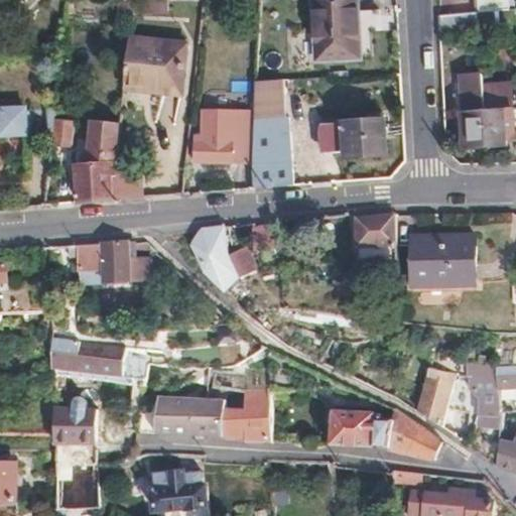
[(358,58),(354,0),(312,0),(314,59),(358,58)]
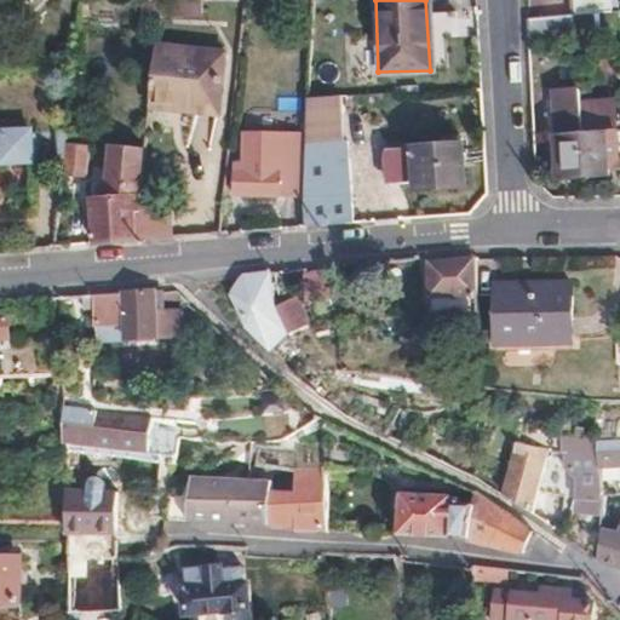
[(573,0),(574,15),(606,12),(604,0),(573,0)]
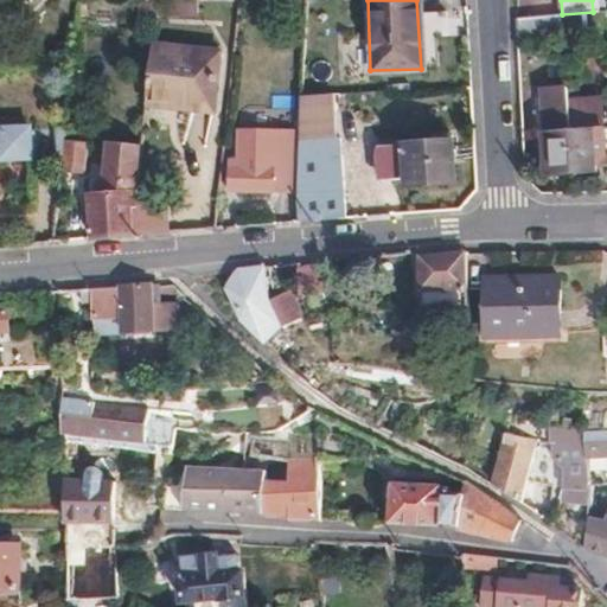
[(562,14),(563,29),(606,24),(606,10),(593,12),(562,14)]
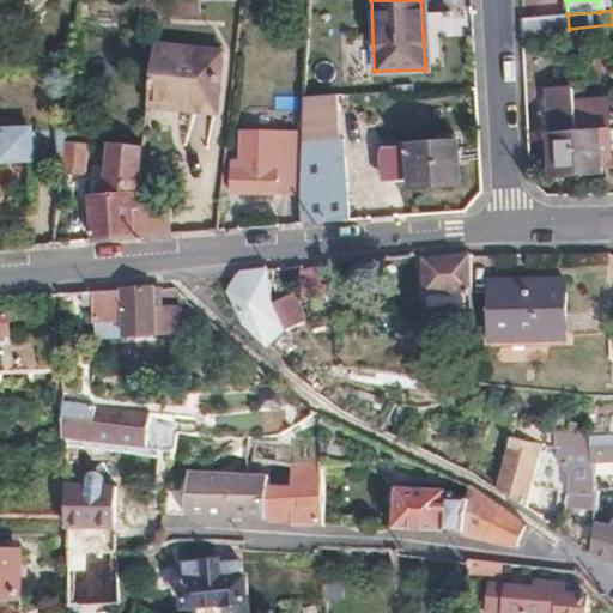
[(522,19),(523,36),(569,30),(569,29),(568,14),(522,19)]
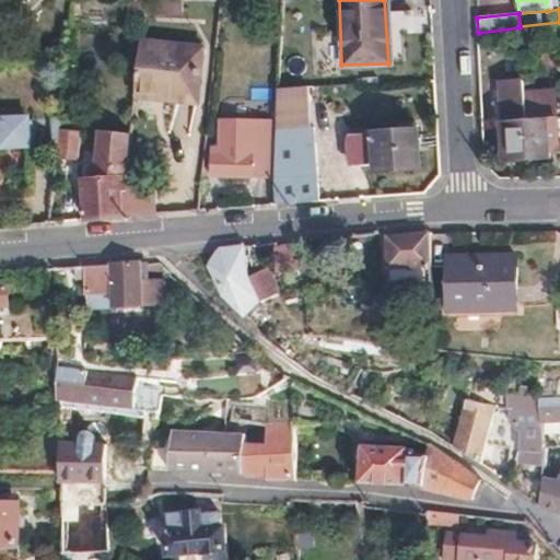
[(137,44),(132,100),(156,102),(158,96),(193,98),(197,50),(137,44)]
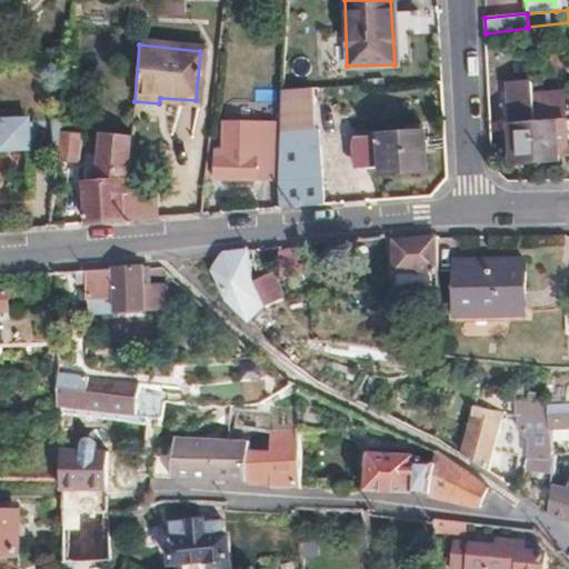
[(517,165),(539,163),(535,110),(532,83),(512,85),(517,165)]
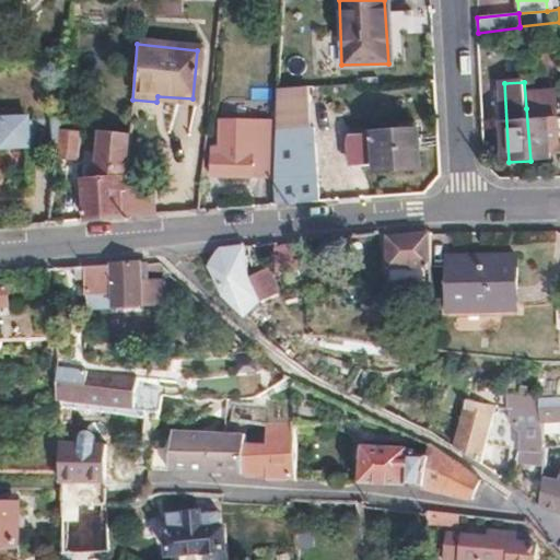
[(271,177),(269,203),(299,200),(313,199),(314,126),(308,125),(307,86),(279,89),(276,118),(277,121),(272,167),(271,177)]
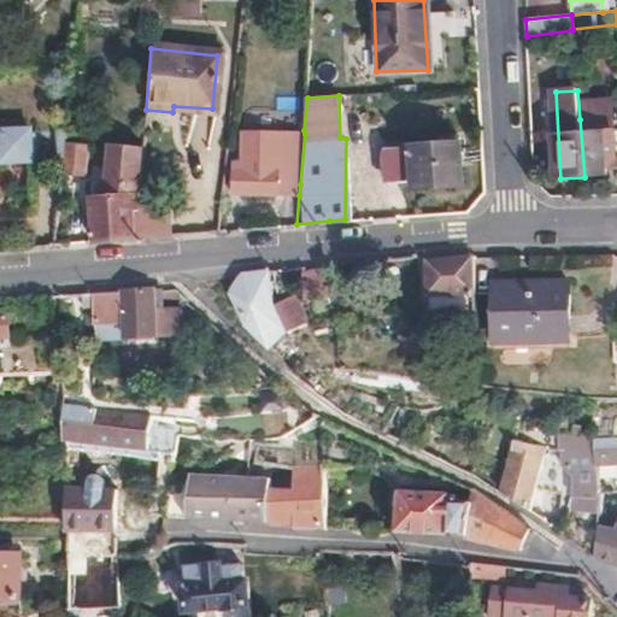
[(579,105),(580,119),(585,177),(607,176),(607,166),(606,159),(616,159),(612,103),(579,105)]
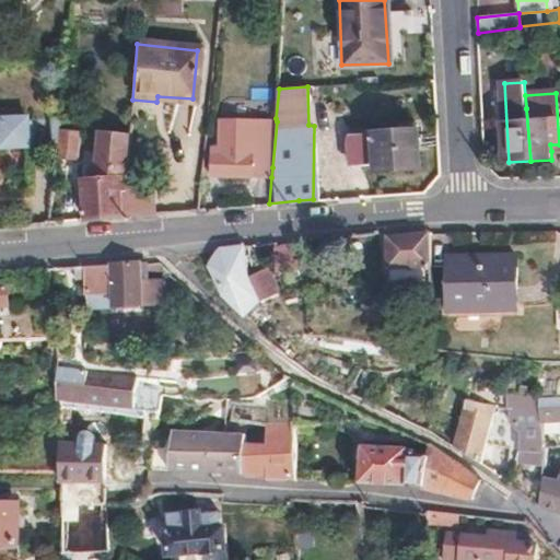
[(173,104),(171,137),(194,139),(197,106),(173,104)]
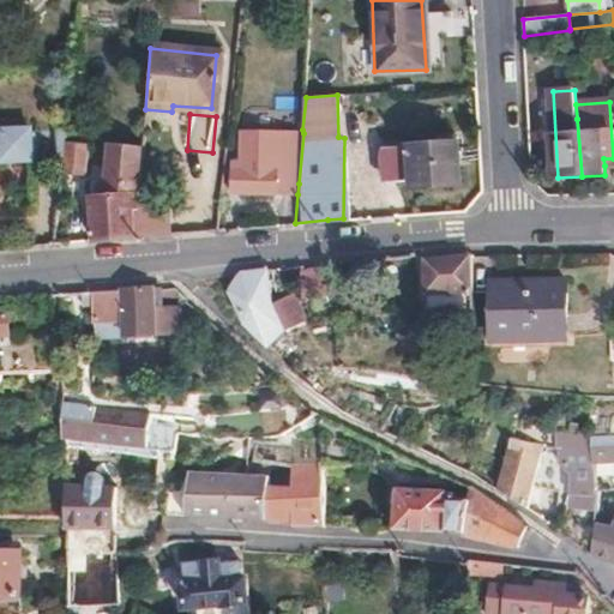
[(304,133),(302,130),(240,125),(238,156),(228,156),(227,182),(236,182),(236,190),(298,194),(299,184),(304,133)]
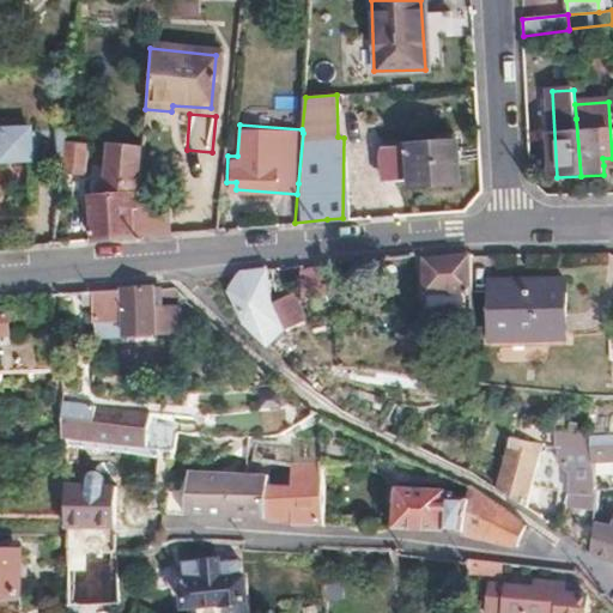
[(52,131),(52,163),(59,163),(60,145),(62,131),(52,131)]
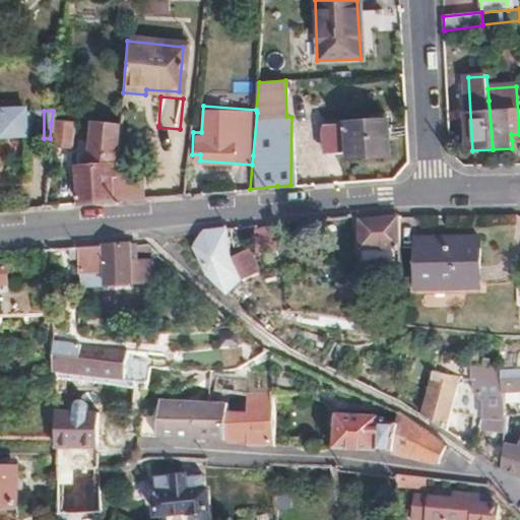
[(0,138),(21,138),(21,112),(0,112),(0,138)]
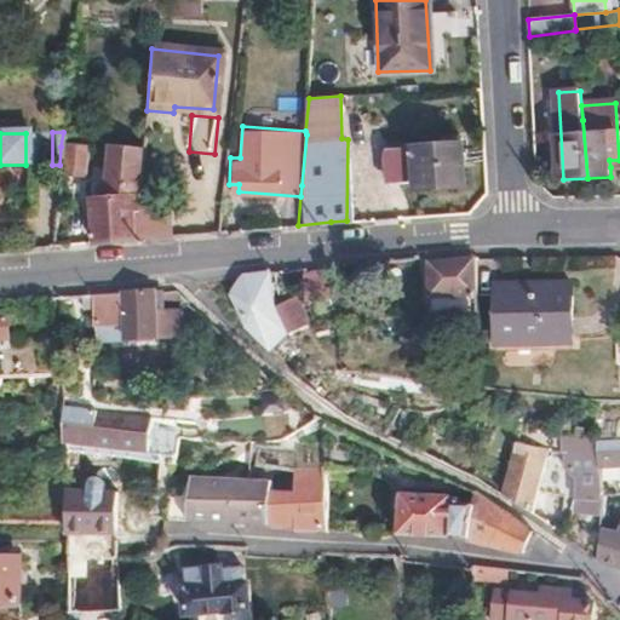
[(86,200),(82,244),(84,244),(132,240),(132,235),(135,207),(139,206),(144,149),(107,145),(102,199),(86,200)]
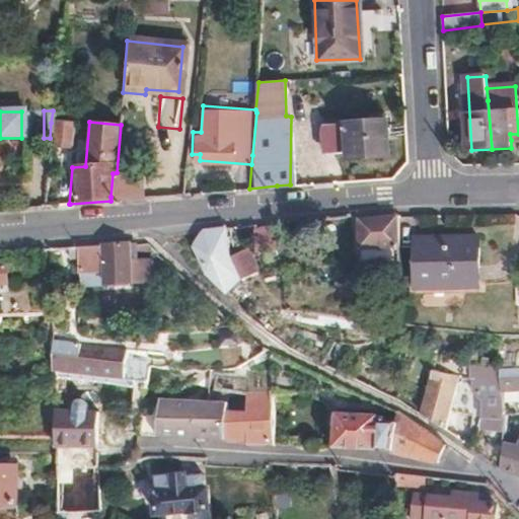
[(389,154),(386,122),(323,126),(320,134),(320,143),(327,143),(334,153),(347,152),(347,157),(389,154)]
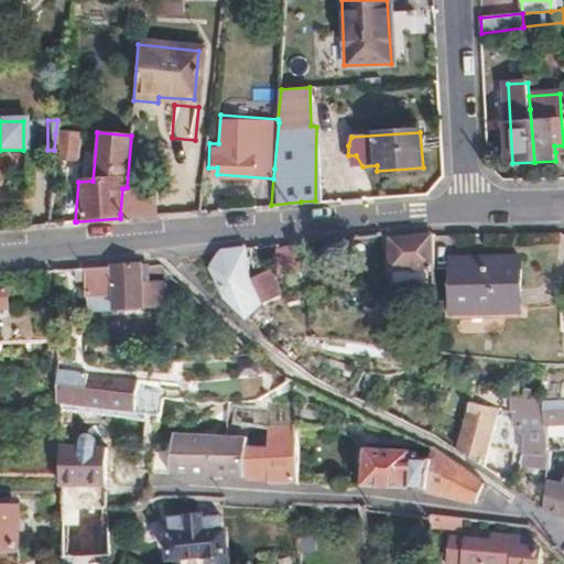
[(54,150),(54,152),(53,159),(72,161),(75,136),(55,133),(54,150)]
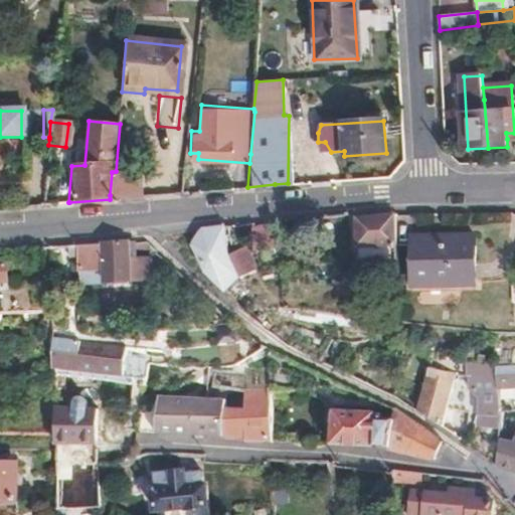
[(112,172),(110,195),(138,192),(136,170),(116,171),(112,172)]
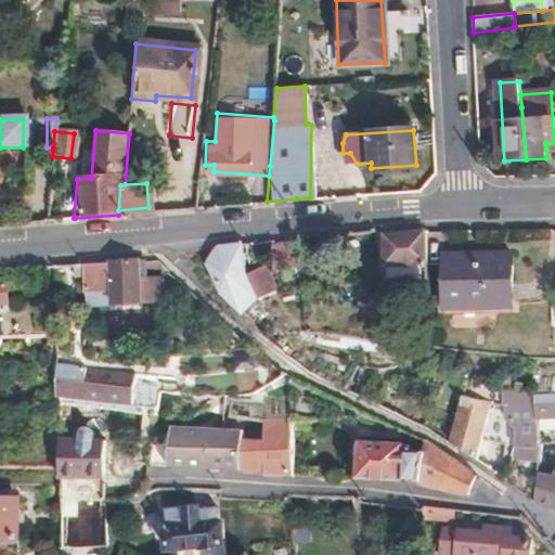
[(428,232),(386,234),(389,284),(414,283),(430,282),(428,232)]
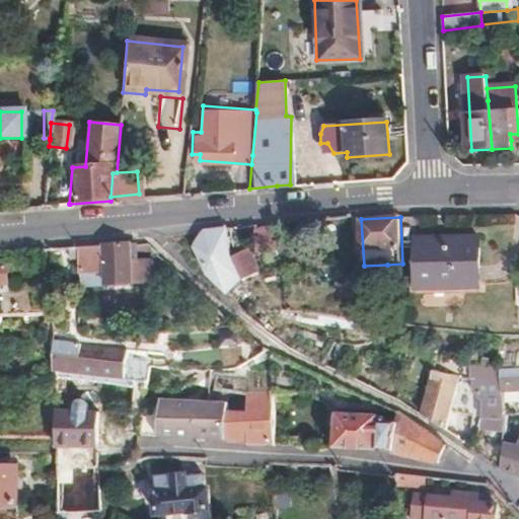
[(220,288),(230,297),(243,283),(232,258),(229,229),(205,232),(198,237),(194,248),(206,274),(220,288)]
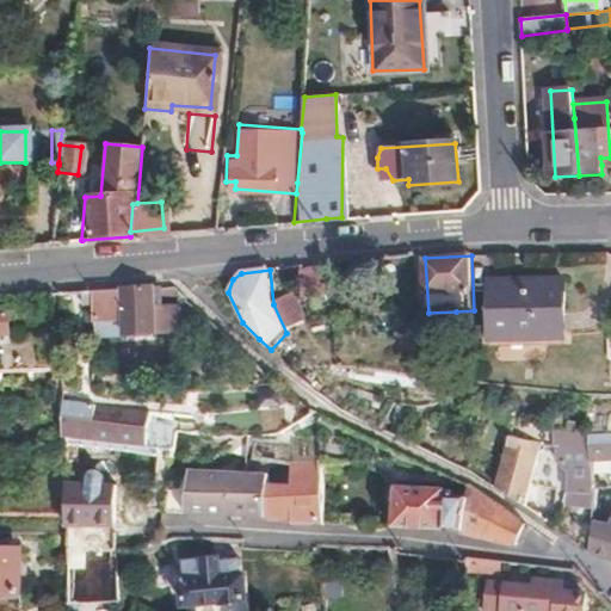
[(563,279),(491,282),(493,339),(566,337),(563,279)]
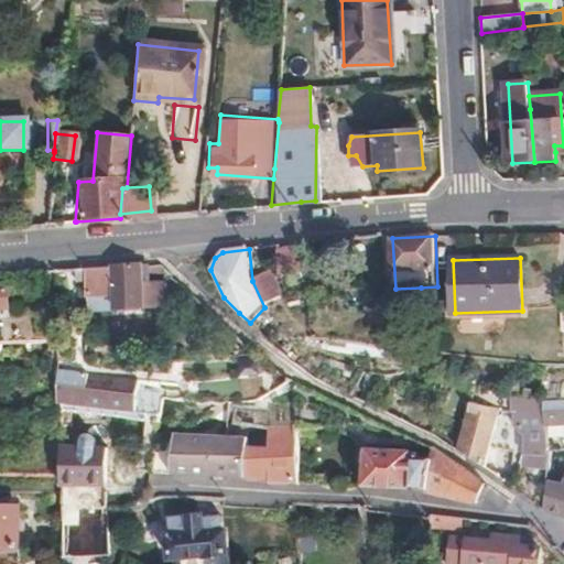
[(147,277),(147,267),(85,271),(86,297),(111,296),(111,312),(161,310),(160,284),(139,284),(139,278),(147,277)]
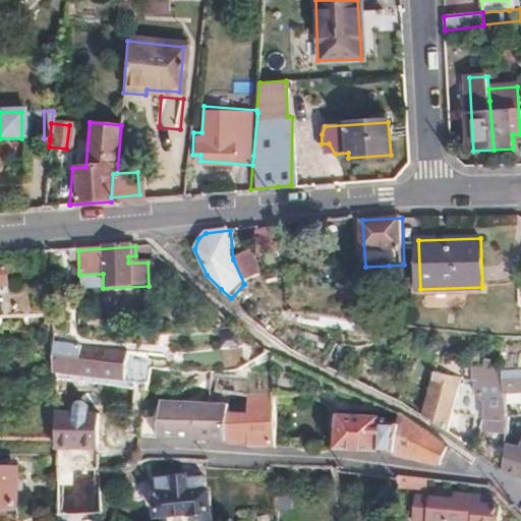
[(404,265),(389,266),(391,295),(406,293),(404,265)]
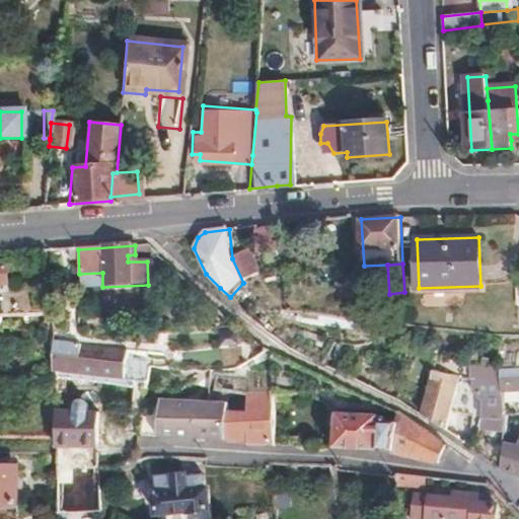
[(0,286),(11,286),(11,269),(0,269),(0,286)]
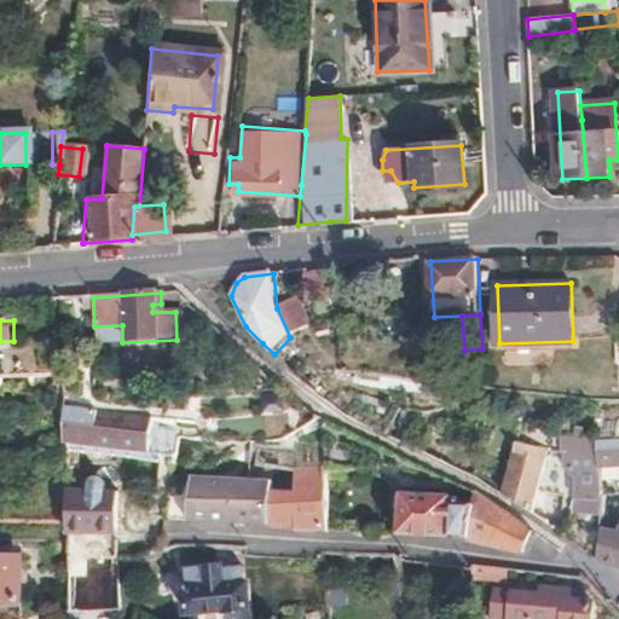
[(151,417),(63,404),(64,441),(148,452),(151,417)]
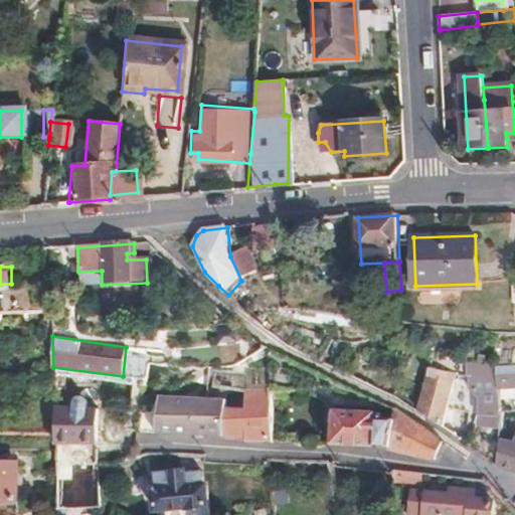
[(499,362),(507,362),(508,336),(498,336),(499,362)]
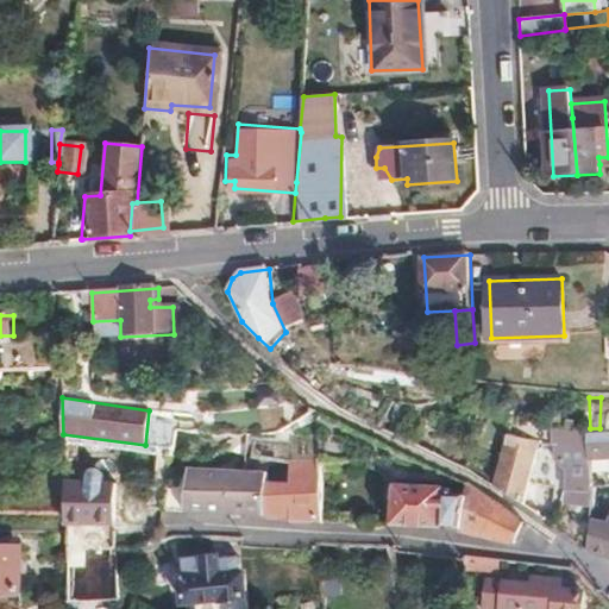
[(591,477),(594,487),(608,487),(608,427),(600,428),(590,428),(590,463),(591,477)]
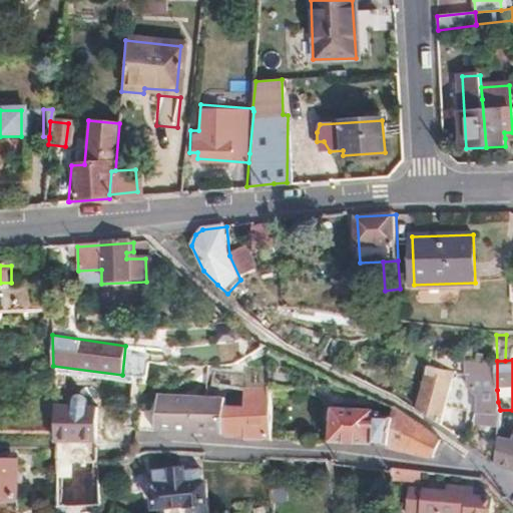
[(478,412),(465,442),(495,462),(497,463),(498,439),(500,410),(498,402),(497,390),(497,361),(469,361),(467,387),(478,397),(478,412)]
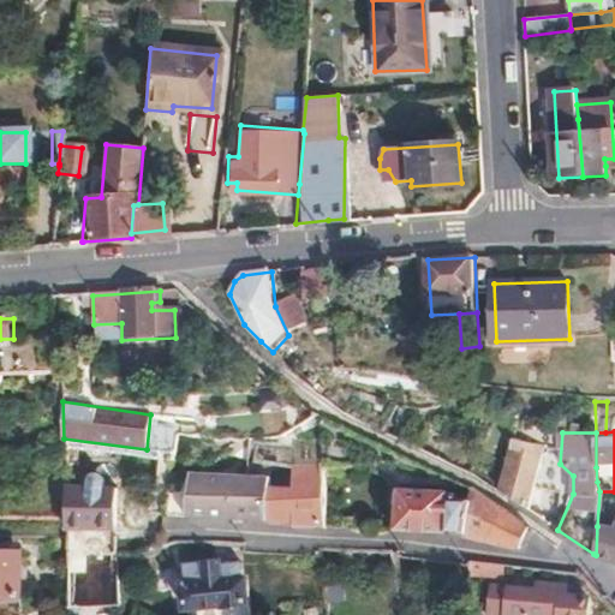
[(157,454),(171,454),(177,454),(178,437),(159,437),(157,454)]
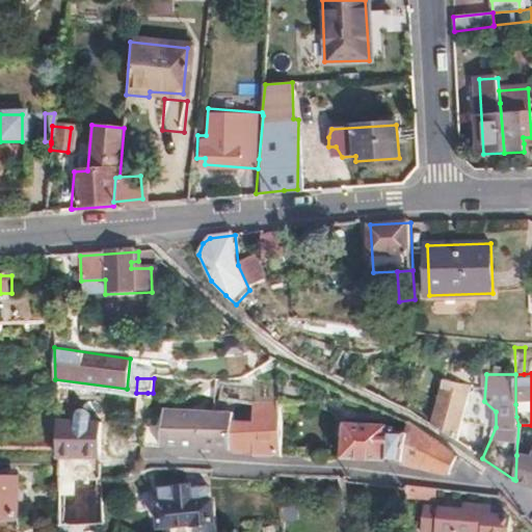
[(148,393),(142,445),(229,450),(229,426),(229,418),(209,418),(207,380),(154,378),(153,393),(148,393)]
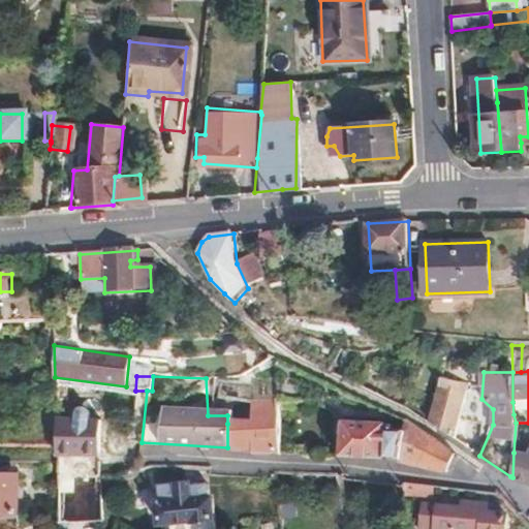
[(442,376),(430,422),(453,436),(469,387),(442,376)]
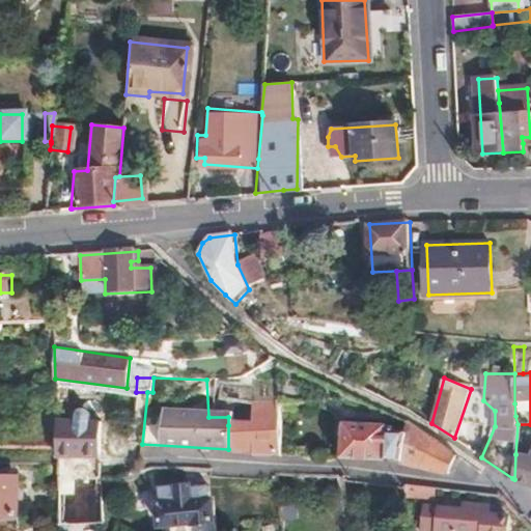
[(117,394),(115,415),(136,417),(137,395),(117,394)]
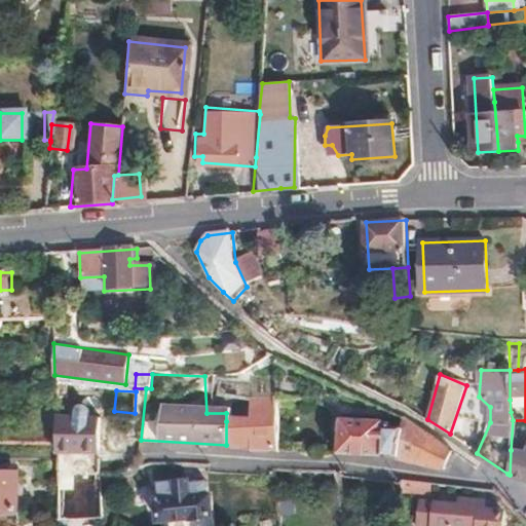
[(226,421),(226,445),(231,445),(252,447),(252,450),(277,451),(274,400),(249,401),(250,421),(226,421)]
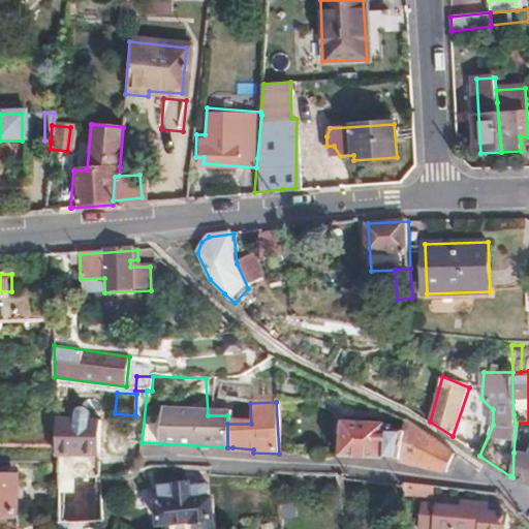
[(75,421),(56,421),(57,456),(99,456),(99,422),(83,422),(84,416),(75,416),(75,421)]
